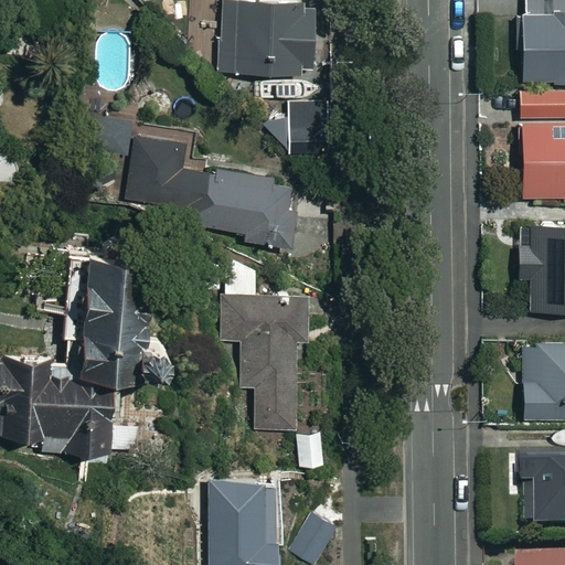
[(564,0),(523,0),(524,8),(512,9),(514,84),(564,82),(564,0)]
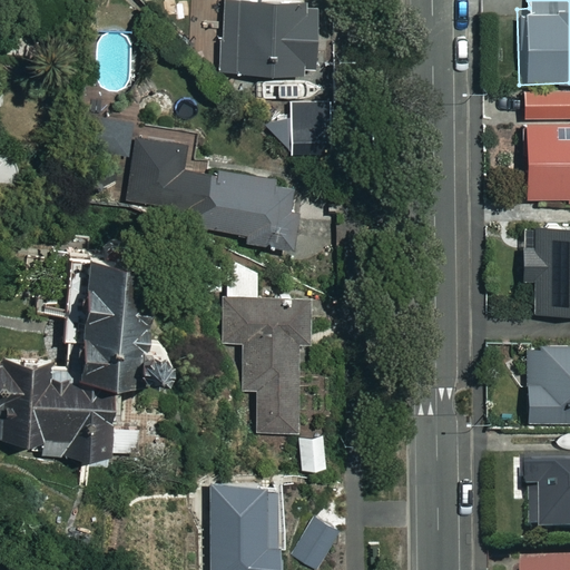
[(219,78),(304,79),(304,68),(316,68),(317,5),(222,2),(219,78)]
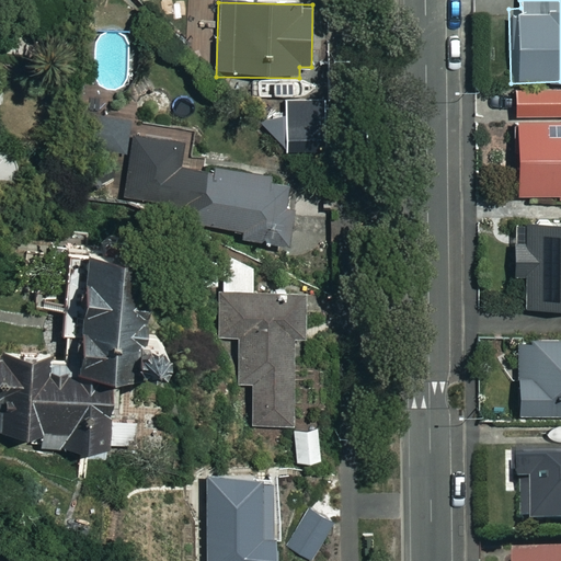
[(514,197),(529,196),(529,203),(560,202),(560,88),(510,90),(514,197)]
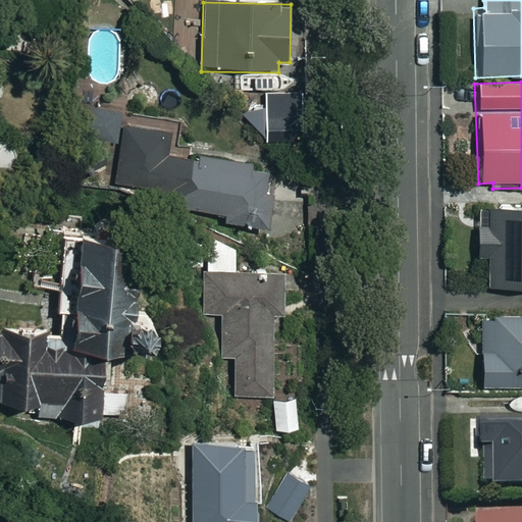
[(263,141),(299,140),(299,92),(262,92),(263,141)]
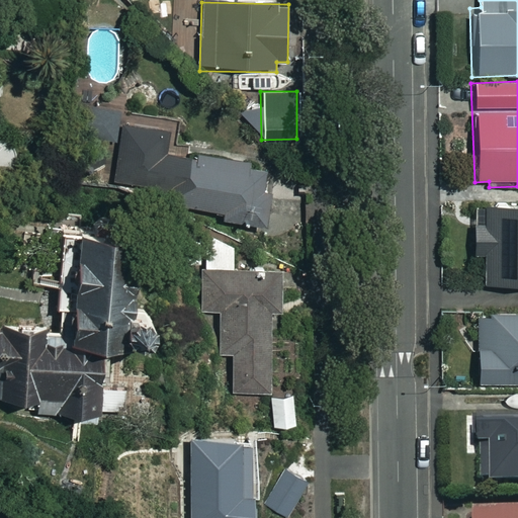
[(119,113),(79,108),(76,137),(116,141),(119,113)]
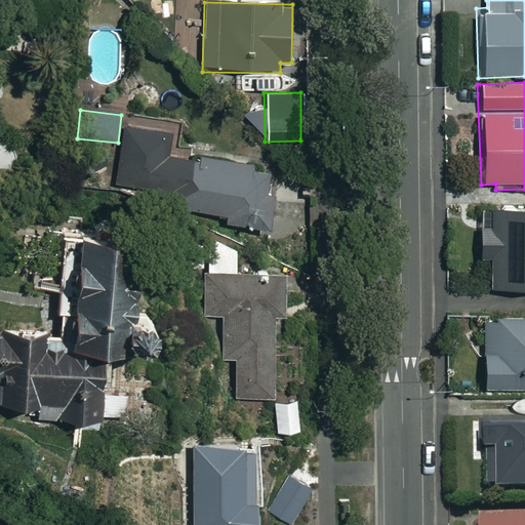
[(124,128),(115,186),(165,193),(163,207),(226,216),(225,223),(303,234),(307,205),(274,200),(278,168),(168,151),(171,135),(124,128)]
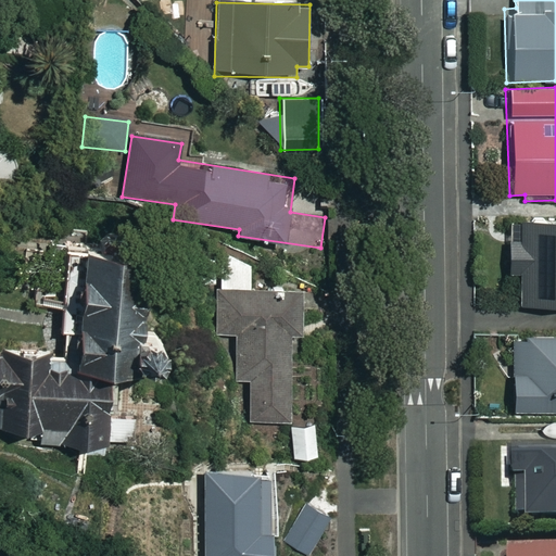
[(555,306),(555,222),(509,223),(509,288),(518,288),(518,306),(555,306)]
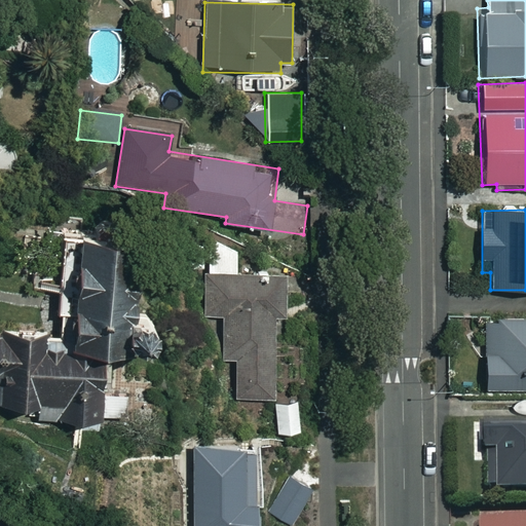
[(134,238),(78,234),(71,351),(126,355),(134,238)]
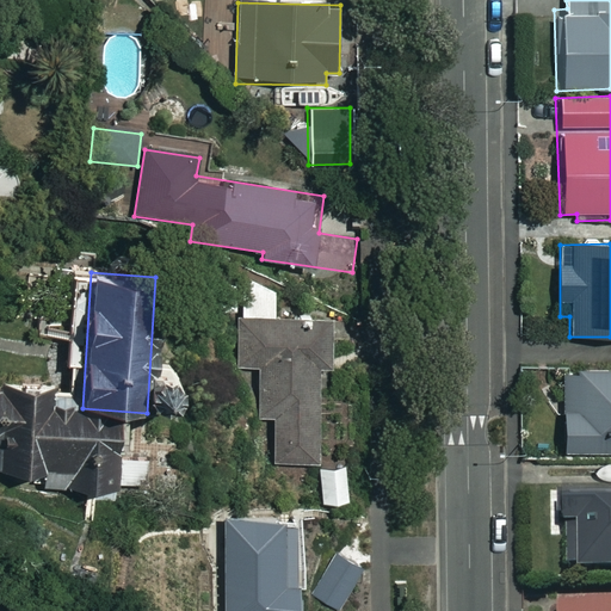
[(333,399),(331,320),(278,321),(278,272),(241,273),(242,321),(239,321),(240,369),(258,369),(258,418),(272,418),(273,462),(319,461),(318,400),(333,399)]
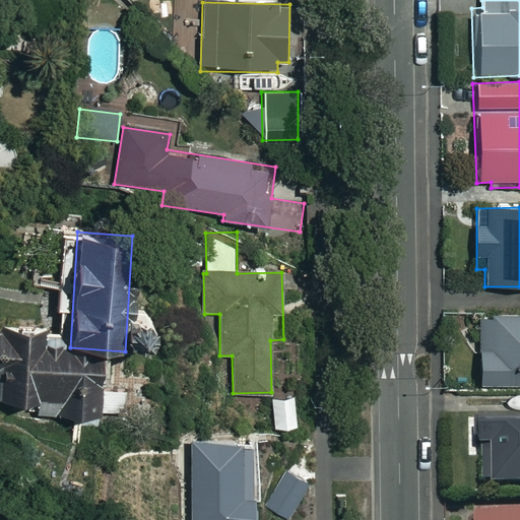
[(519,384),(519,317),(479,318),(481,386),(519,384)]
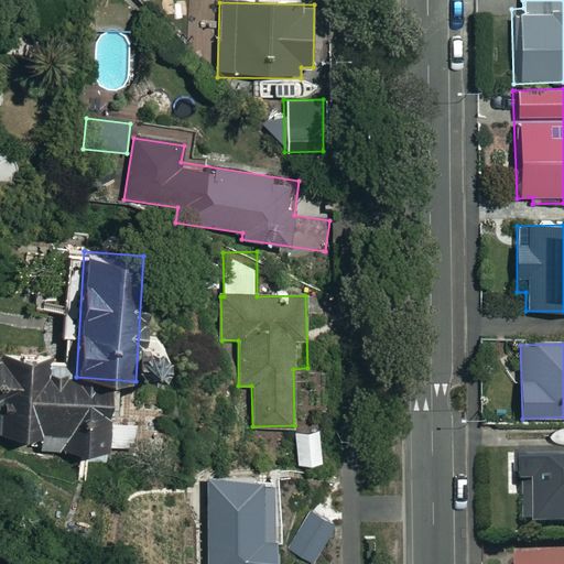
[(133,424),(109,422),(111,391),(71,389),(72,365),(0,359),(0,434),(41,437),(40,451),(108,455),(108,448),(131,449),(133,424)]
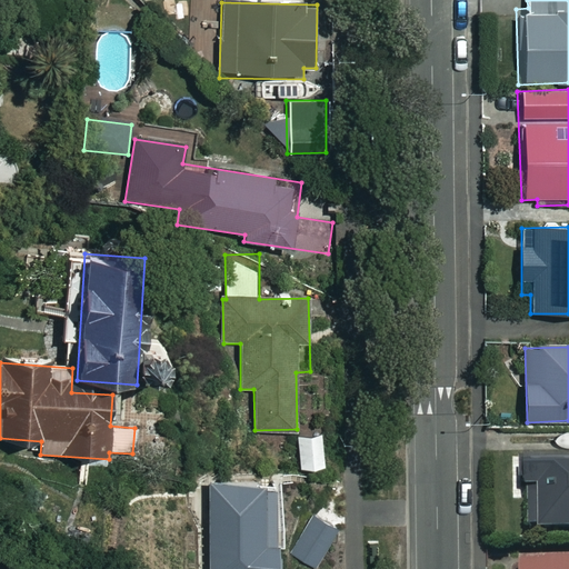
[(326,432),(297,432),(298,471),(327,471),(326,432)]
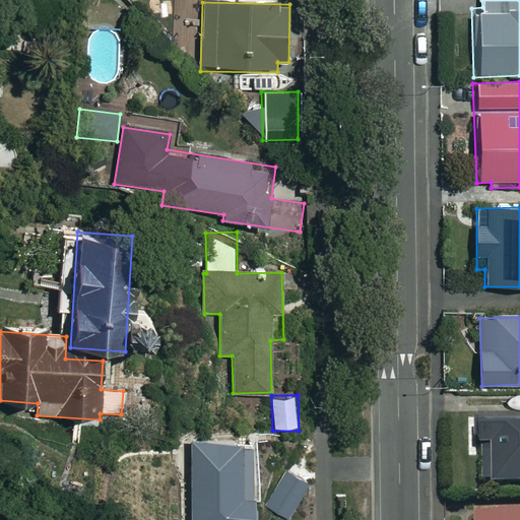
[(519,419),(470,421),(471,454),(484,454),(485,489),(519,488),(519,419)]
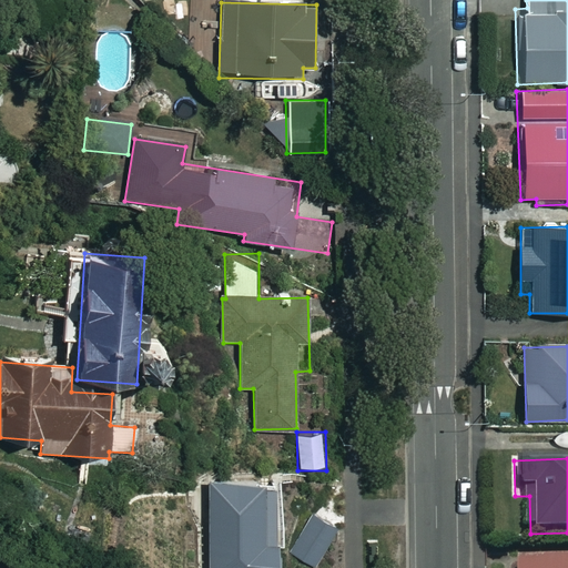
[(567,567),(567,557),(545,558),(545,566),(523,567),(521,567),(567,567)]
